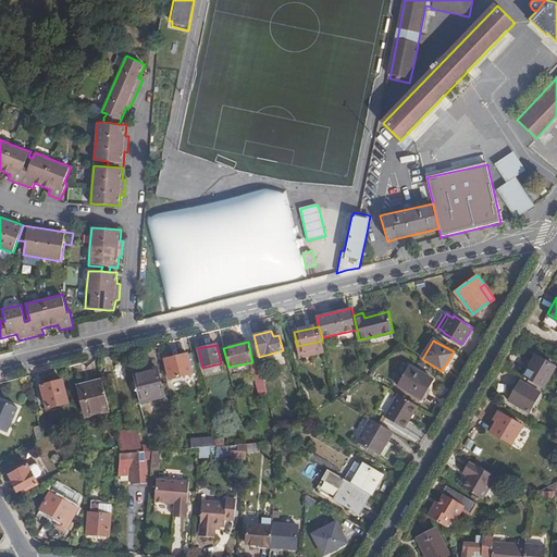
[(197,373),(193,354),(165,360),(170,380),(197,373)]
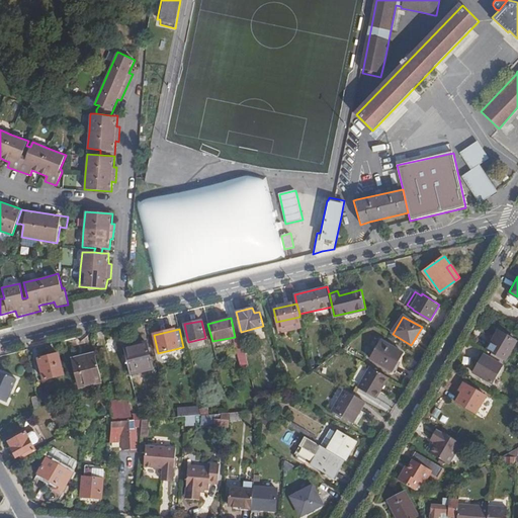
[(499,329),(488,348),(493,351),(505,358),(506,359),(517,340),(499,329)]
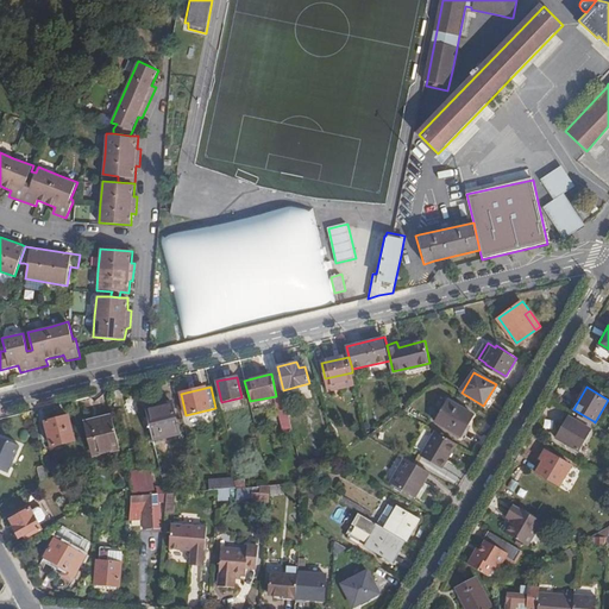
[(284,431),(293,428),(286,399),(277,400),(284,431)]
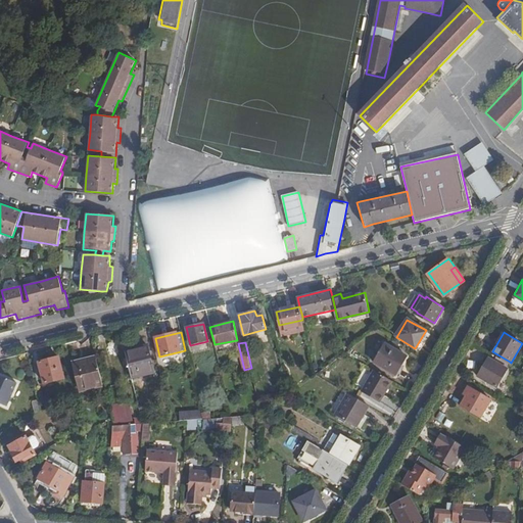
[(396,375),(407,357),(385,344),(375,363),(396,375)]
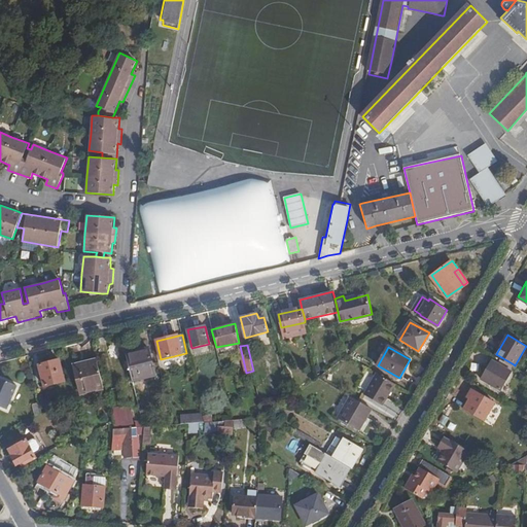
[(148,348),(125,353),(131,382),(153,376),(148,348)]
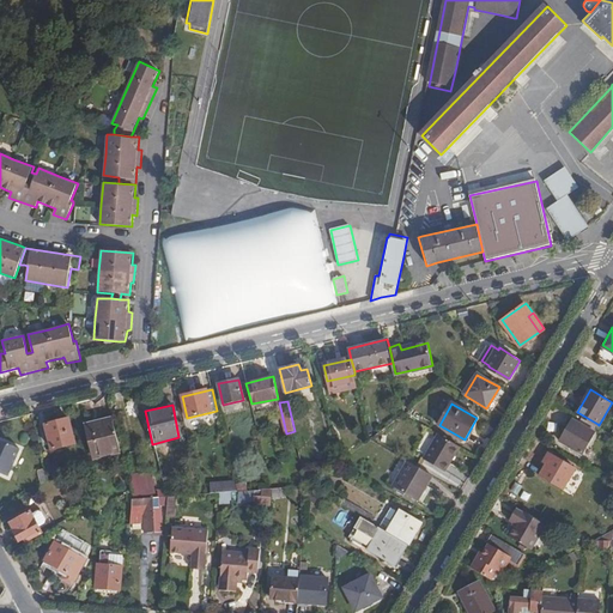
[(574,419),(562,439),(583,453),(598,424),(583,416),(580,422),(574,419)]
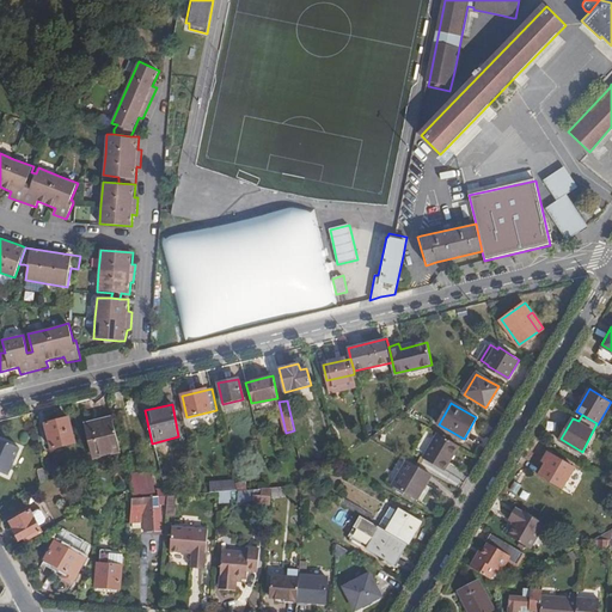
[(68,418),(44,423),(50,450),(73,445),(68,418)]
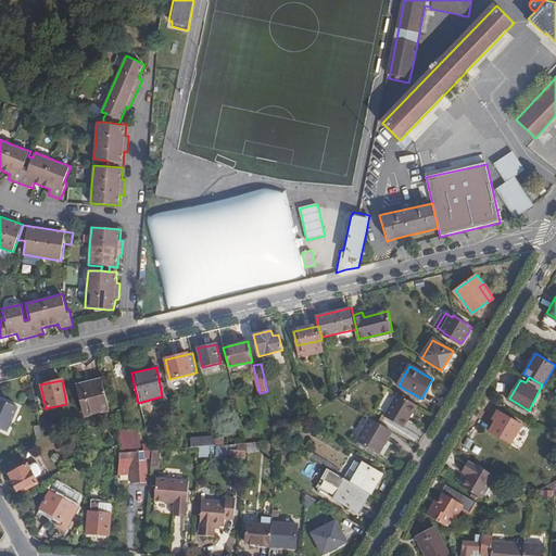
[(109,411),(101,381),(77,387),(84,416),(109,411)]
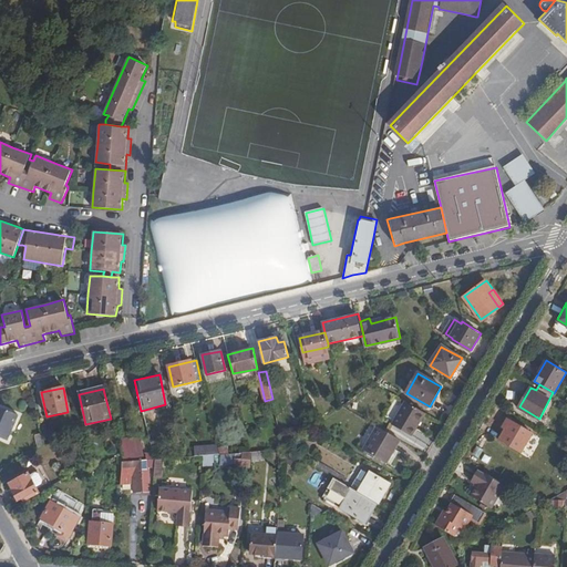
[(412,434),(425,412),(406,400),(393,423),(412,434)]
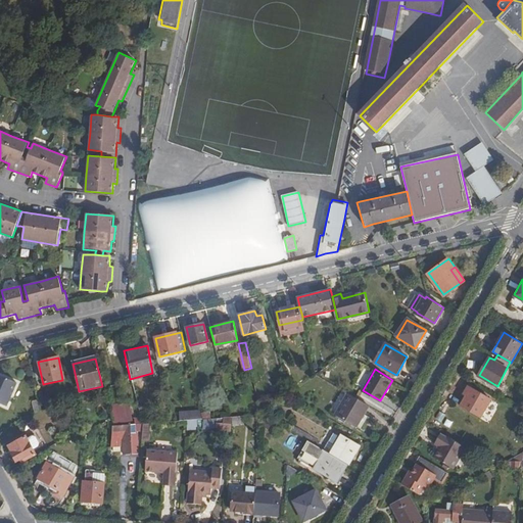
[(0,402),(8,407),(18,383),(0,375),(0,402)]
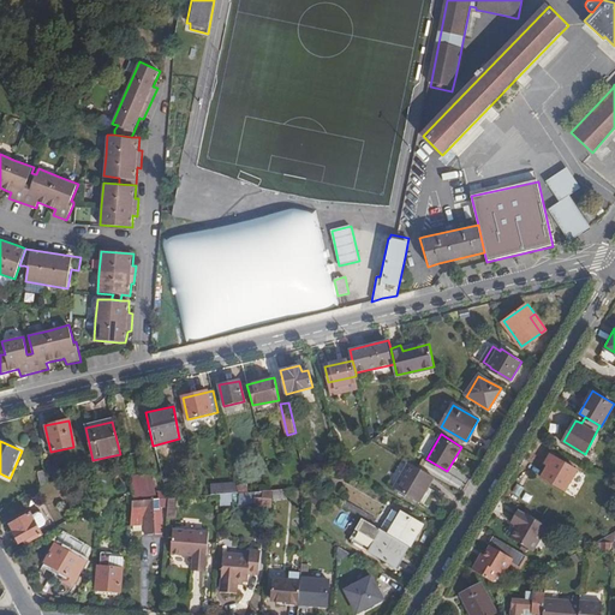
[(561,487),(566,489),(578,467),(555,453),(543,476),(561,487)]
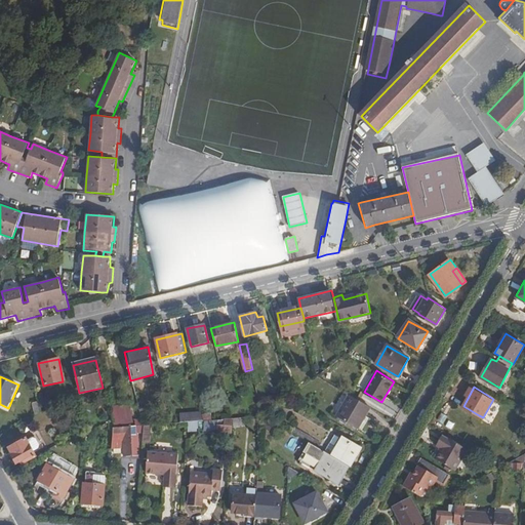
[(358,428),(370,406),(350,394),(337,415),(358,428)]
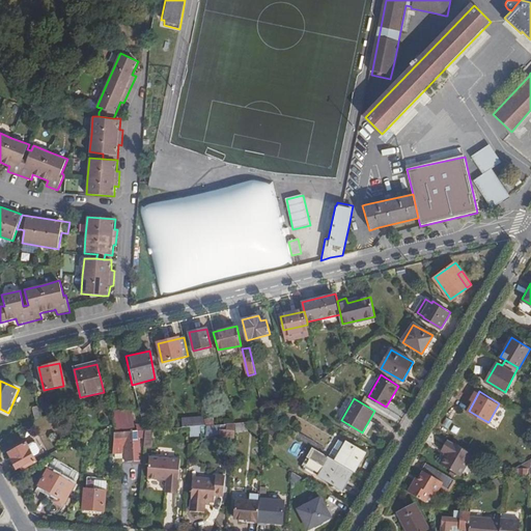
[(45,409),(51,408),(50,400),(43,401),(45,409)]
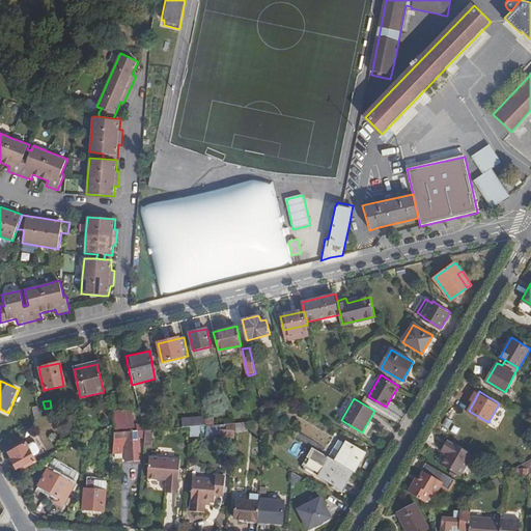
[(135,425),(131,409),(114,413),(118,429),(135,425)]
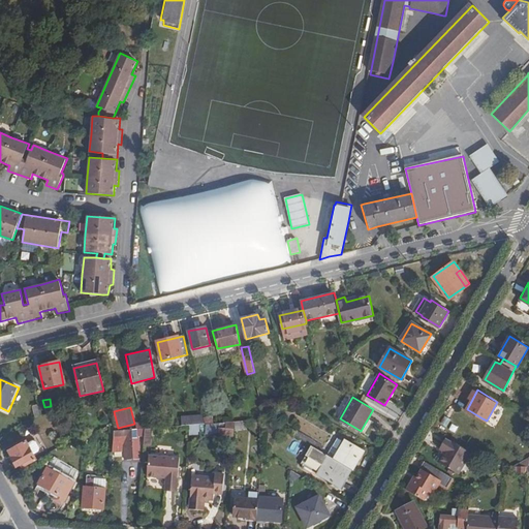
[(260,411),(255,412),(256,419),(266,418),(265,413),(263,409),(260,410),(260,411)]
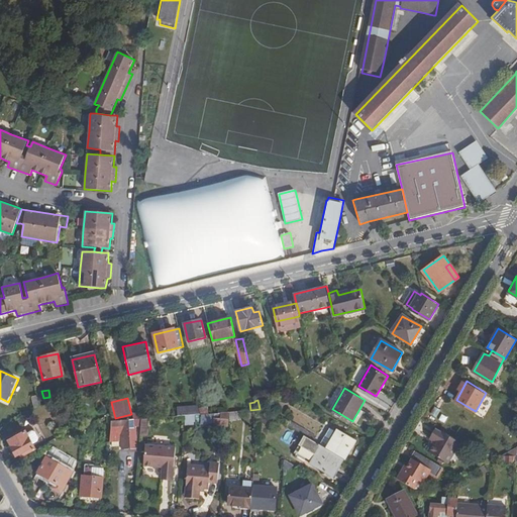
[(204,405),(197,406),(199,414),(206,414),(204,405)]
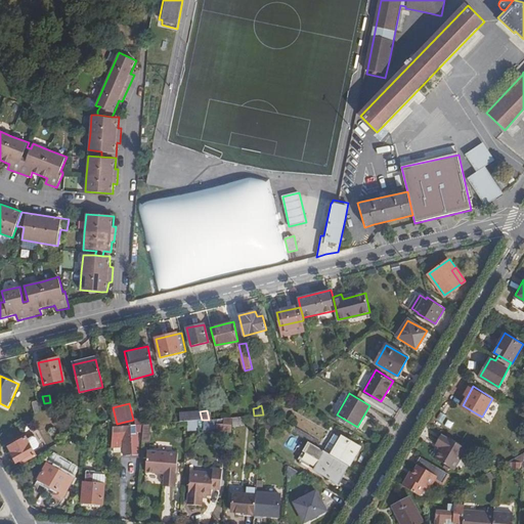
[(176,416),(178,423),(187,422),(197,421),(202,420),(200,411),(176,416)]
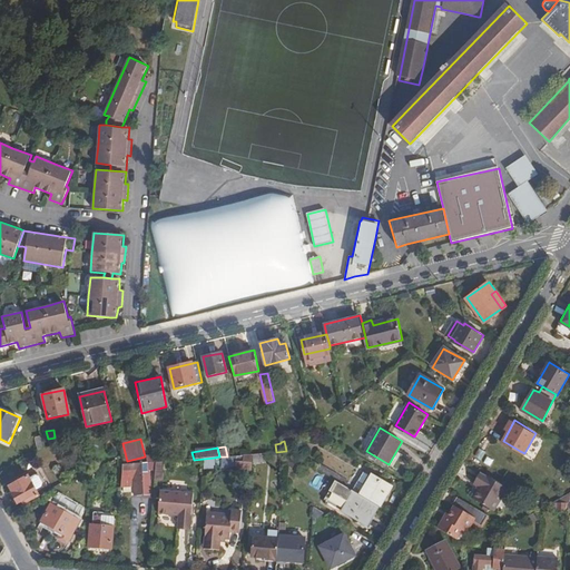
[(252,463),(265,462),(264,453),(253,454),(252,463)]
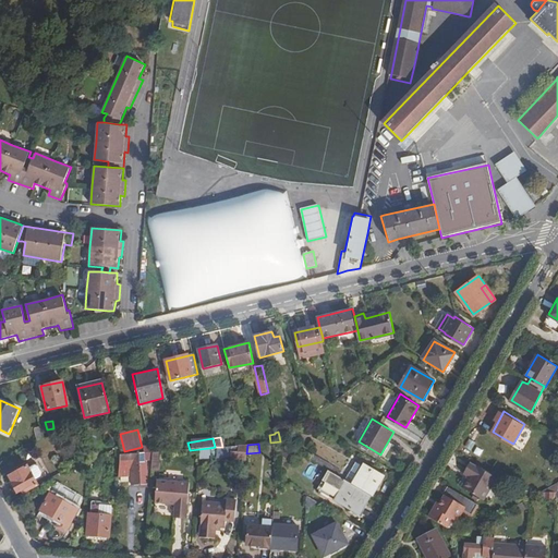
[(246,453),(247,445),(230,446),(230,459),(246,460),(246,453)]
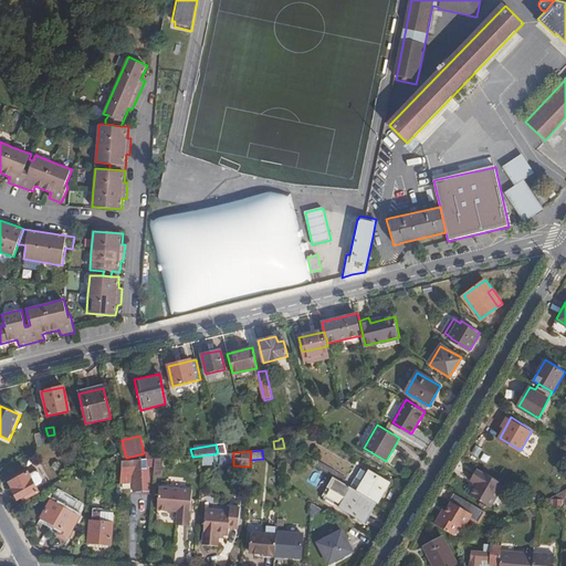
[(201,465),(213,464),(212,454),(202,456),(201,465)]
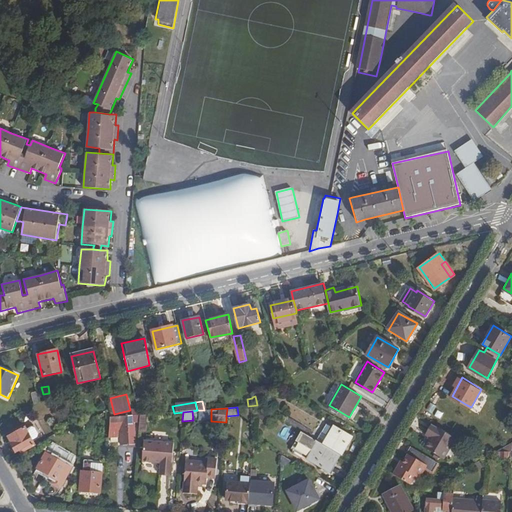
[(122,448),(131,447),(131,445),(137,445),(136,424),(135,425),(130,425),(129,417),(110,418),(109,441),(109,443),(121,442),(122,448)]
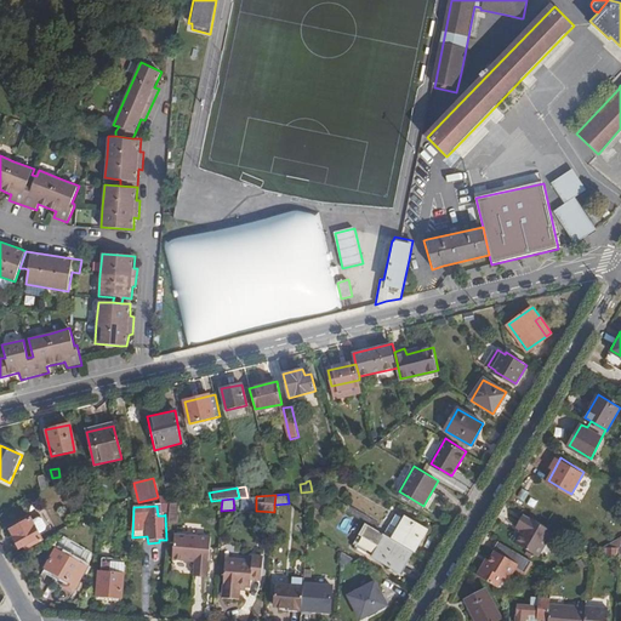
[(348,512),(368,524),(372,517),(352,506),(348,512)]
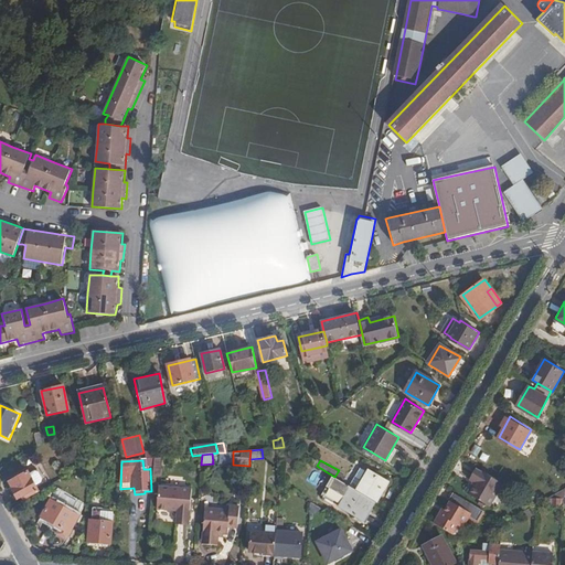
[(491,502),(504,480),(477,465),(472,476),(477,478),(470,490),(491,502)]
